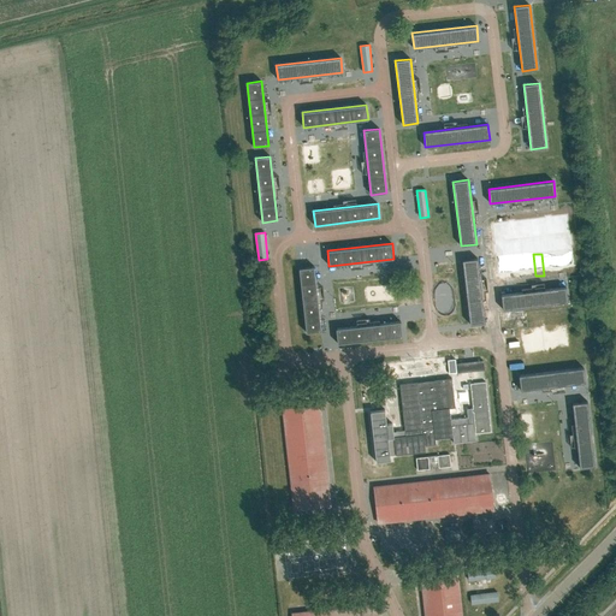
[(471,325),(485,323),(478,259),(462,260),(471,325)]
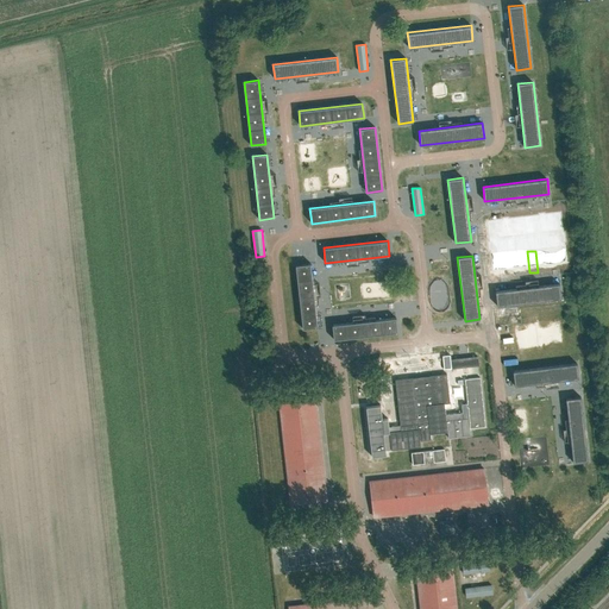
[(318,327),(311,263),(295,265),(302,330),(318,327)]
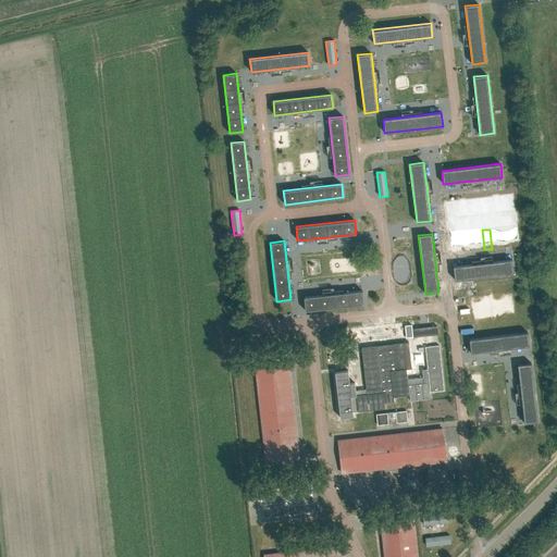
[(455,281),(514,273),(511,260),(453,267),(455,281)]
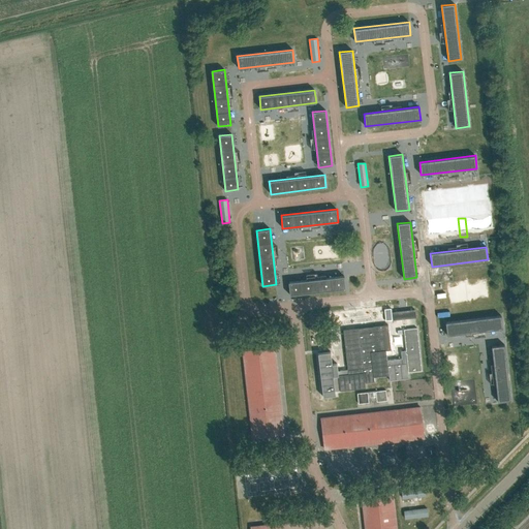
[(288,282),(290,296),(345,289),(344,276),(288,282)]
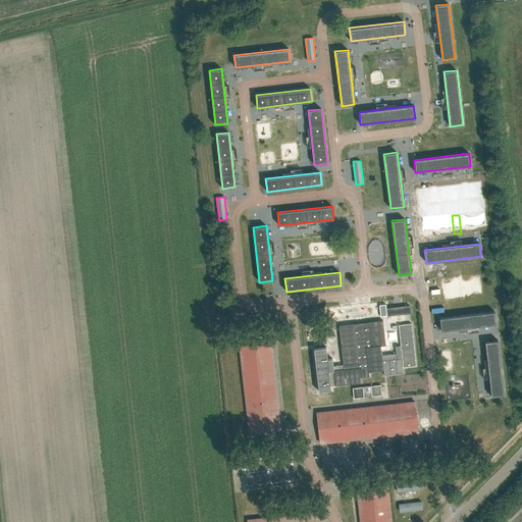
[(386,308),(387,316),(410,313),(409,306),(386,308)]
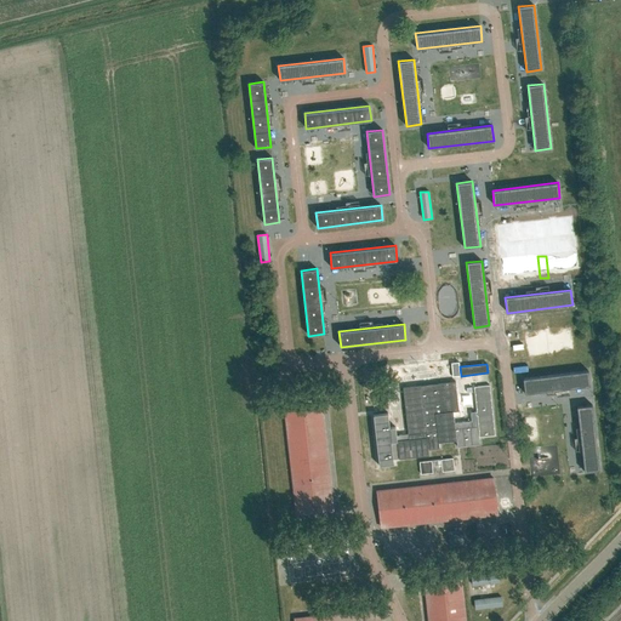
[(523,379),(525,394),(591,386),(588,370),(523,379)]
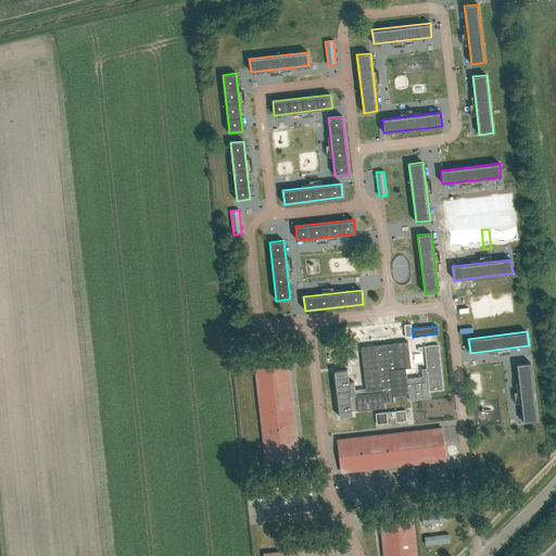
[(407,341),(361,346),(365,389),(350,390),(348,369),(335,371),(339,417),(353,416),(352,412),(357,411),(383,407),(383,403),(393,402),(393,396),(408,394),(405,368),(411,368),(407,341)]
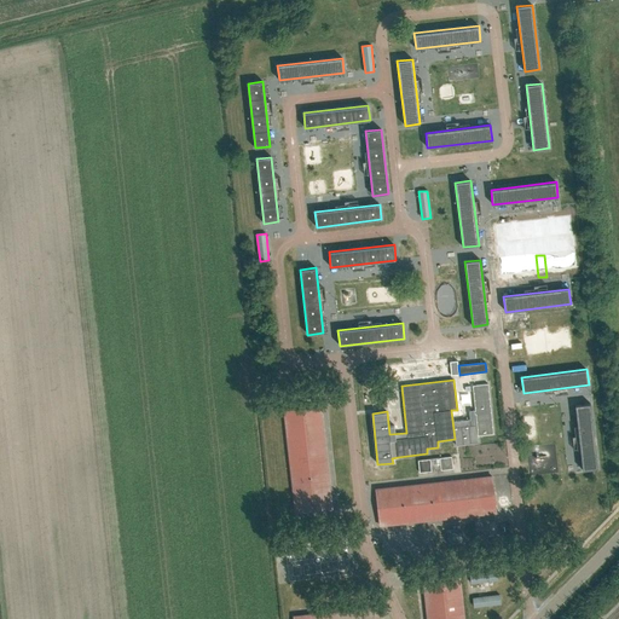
[(473,386),(478,435),(493,434),(487,383),(473,386)]
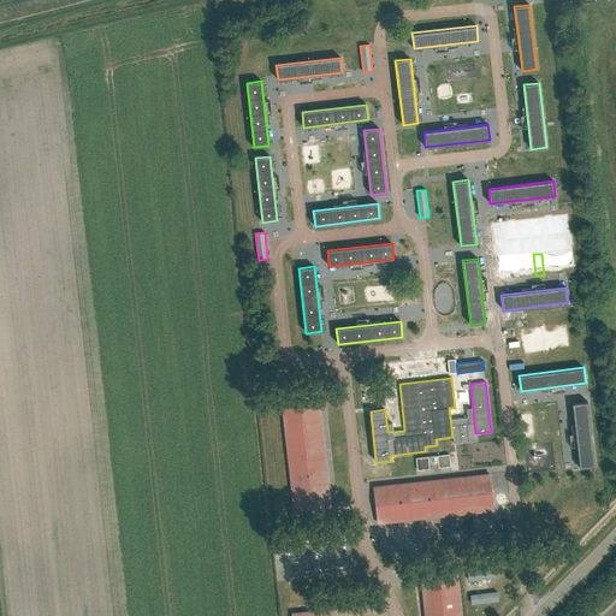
[(594,466),(587,402),(573,403),(580,468),(594,466)]
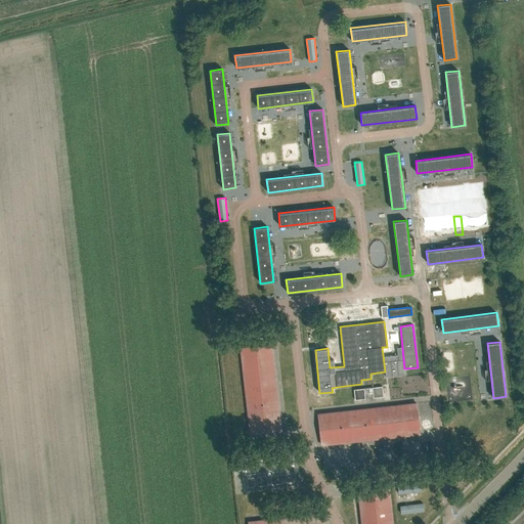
[(251,434),(280,430),(271,344),(241,348),(251,434)]
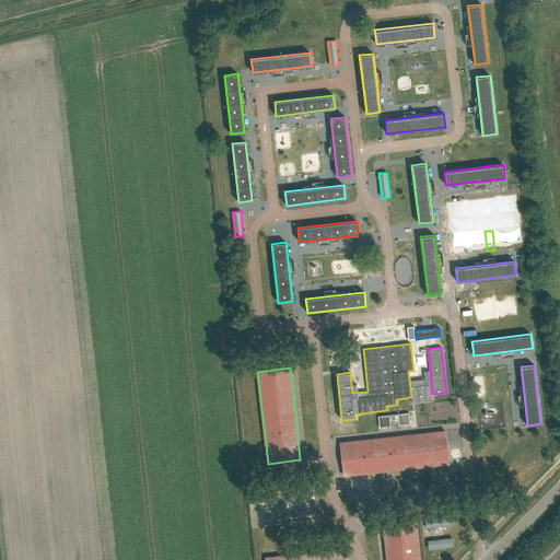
[(391,427),(399,426),(410,424),(408,413),(397,415),(389,416),(378,417),(380,428),(391,427)]
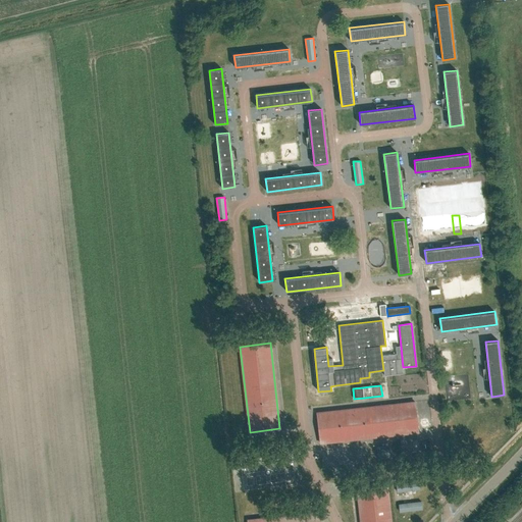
[(320,442),(331,441),(418,432),(415,402),(317,413),(320,442)]
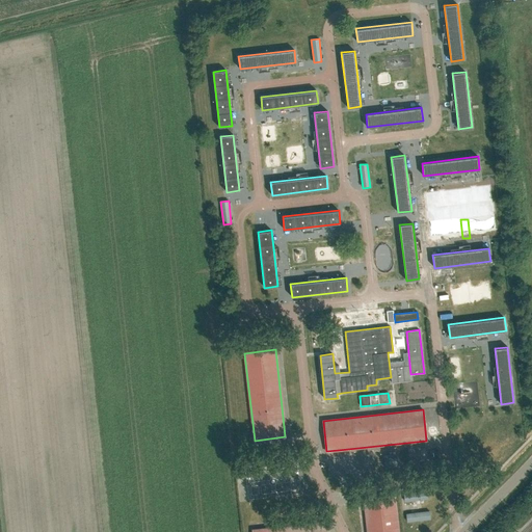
[(396,454),(383,455),(386,468),(398,467),(396,454)]
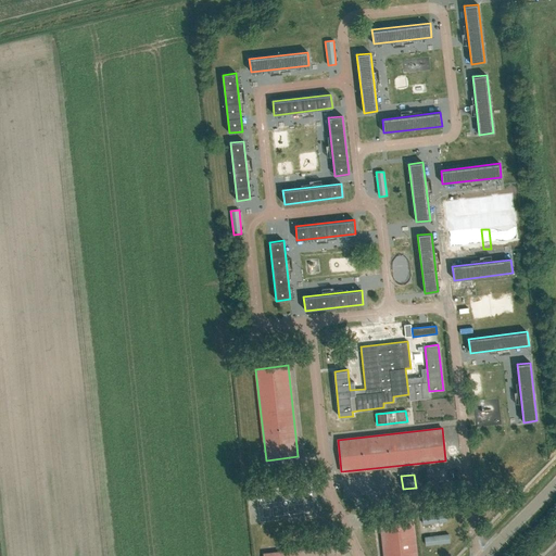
[(446,514),(421,516),(422,525),(446,521),(446,514)]
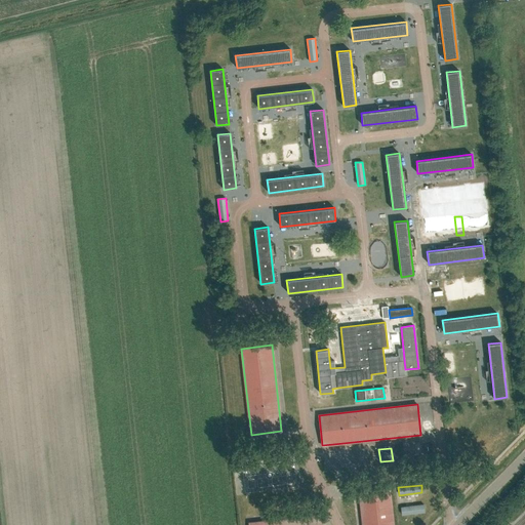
[(362,524),(393,524),(390,488),(359,491),(362,524)]
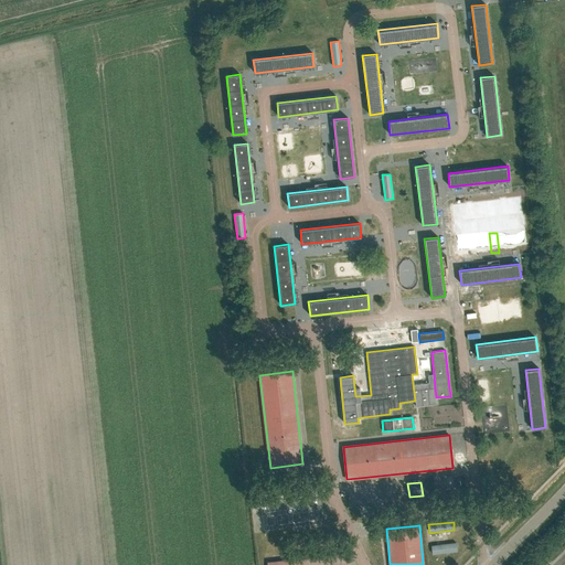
[(456,543),(432,546),(433,554),(457,552),(456,543)]
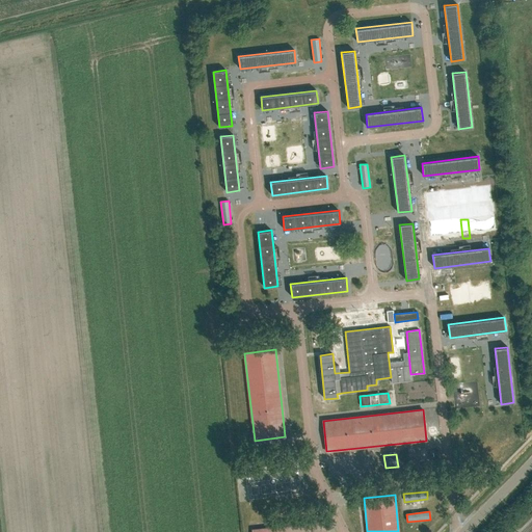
[(253,531),(327,531),(327,522),(258,529),(253,530),(253,531)]
